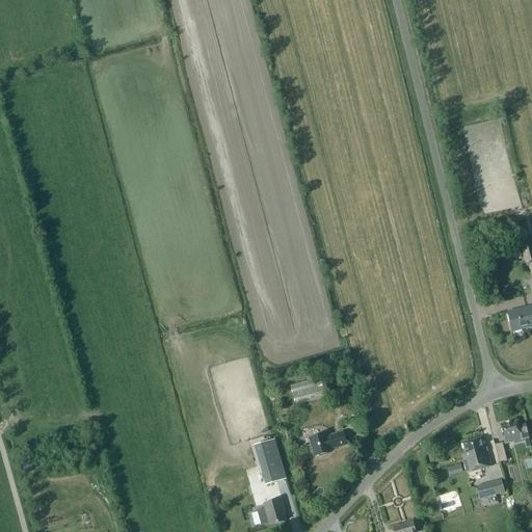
[(531,262),(531,253),(530,246),(523,247),(526,264),(531,262)]
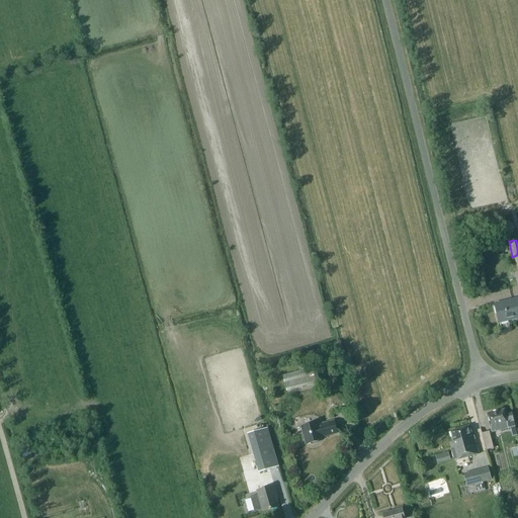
[(495,306),(498,322),(517,317),(517,300),(495,306)]
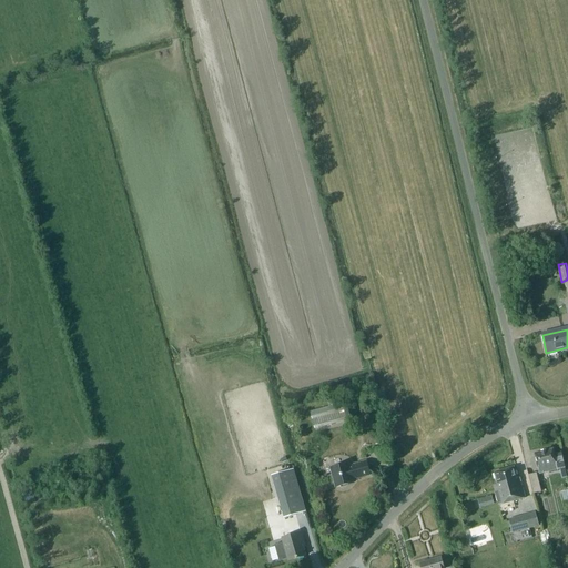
[(350,402),(342,404),(346,421),(355,418),(350,402)]
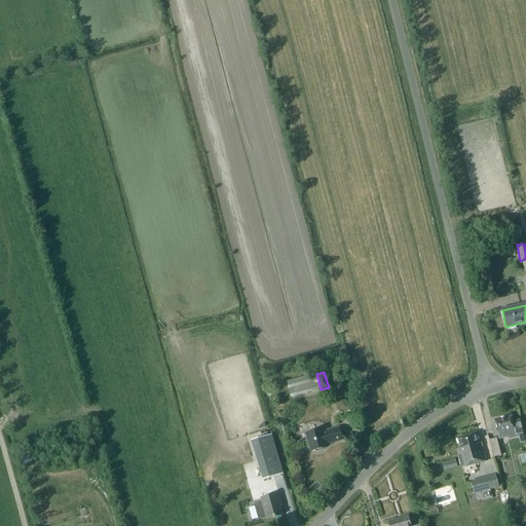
[(287,382),(291,398),(321,389),(316,374),(287,382)]
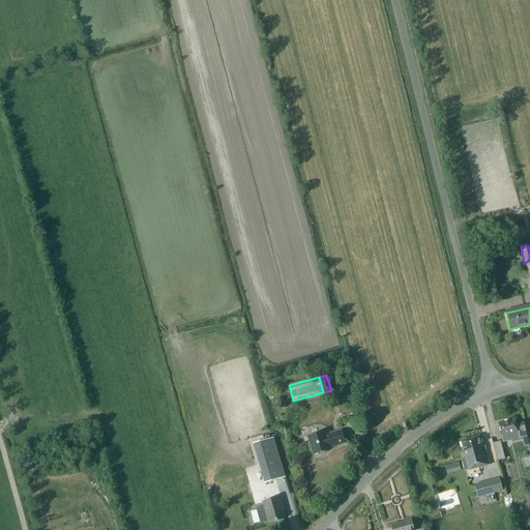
[(517,423),(516,419),(498,423),(502,437),(503,443),(520,439),(520,438),(526,437),(523,421),(517,423)]
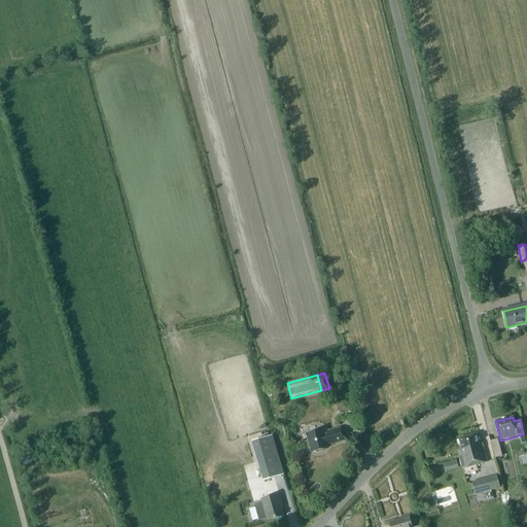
[(306,435),(311,453),(326,449),(325,446),(342,441),(339,429),(322,433),(321,430),(306,435)]
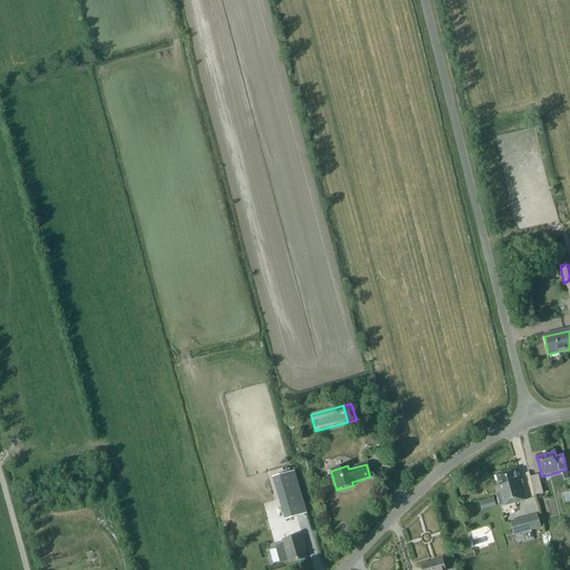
[(493,487),(500,508),(527,500),(520,479),(517,480),(513,469),(493,475),(497,485),(493,487)]
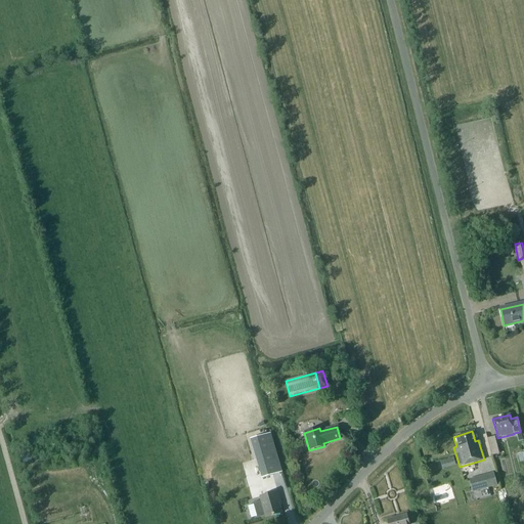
[(270,433),(250,439),(262,478),(282,472),(270,433)]
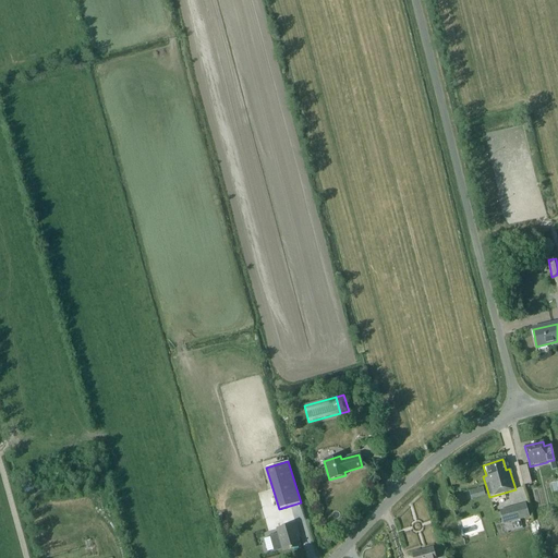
[(526,465),(519,468),(523,485),(531,484),(526,465)]
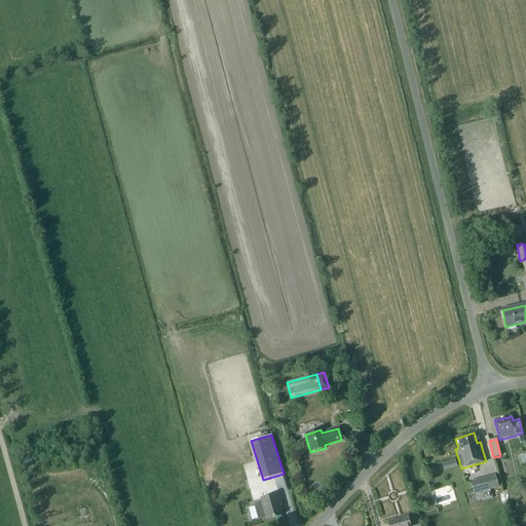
[(439,473),(438,465),(428,468),(430,475),(439,473)]
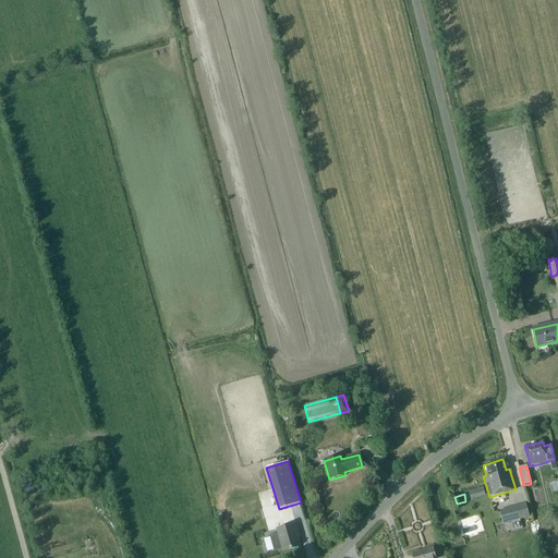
[(499,510),(504,524),(530,518),(525,504),(499,510)]
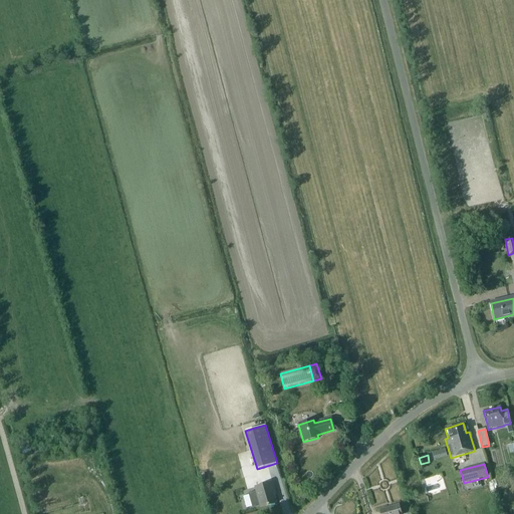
[(255,487),(257,491),(248,494),(252,508),(261,506),(261,507),(275,503),(271,490),(273,490),(271,483),(255,487)]
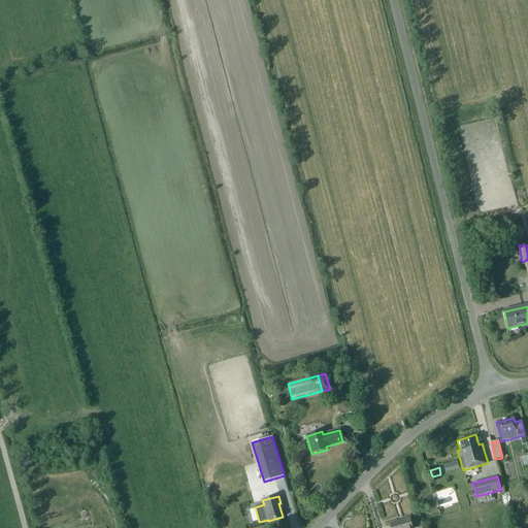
[(422,527),(417,527),(410,527),(408,519),(390,524),(391,527),(422,527)]
